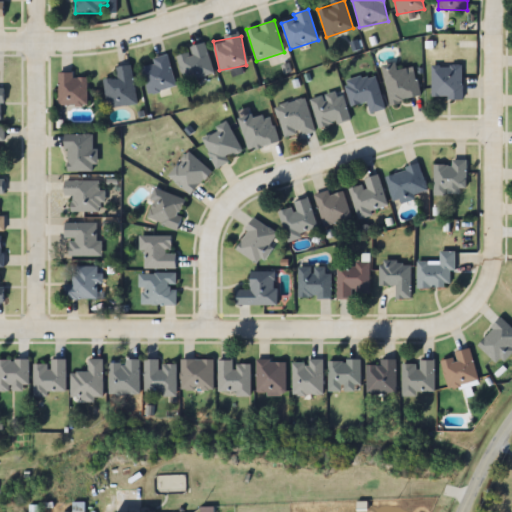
[(189,48),(190,52),(177,56),(185,83),(214,75),(205,43),(189,48)]
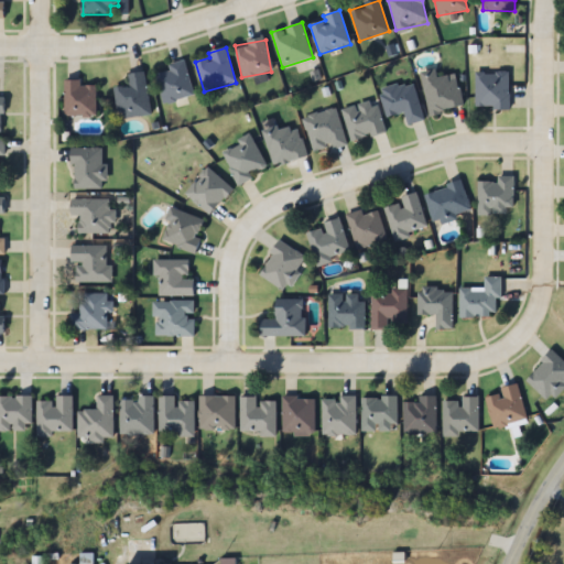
[(155,75),(163,105),(194,96),(185,61),(169,65),(170,71),(155,75)]
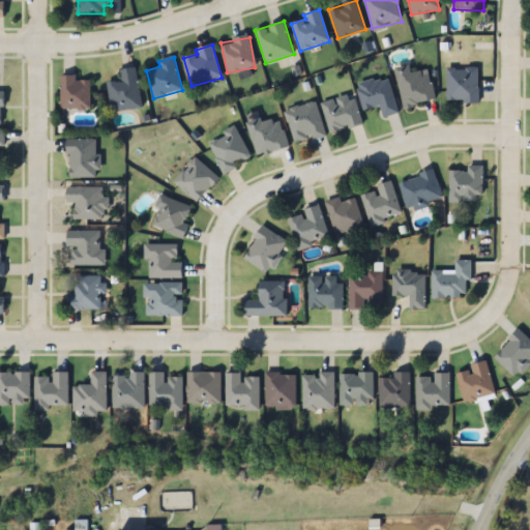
[(428,69),(412,74),(410,64),(395,68),(405,108),(435,100),(428,69)]
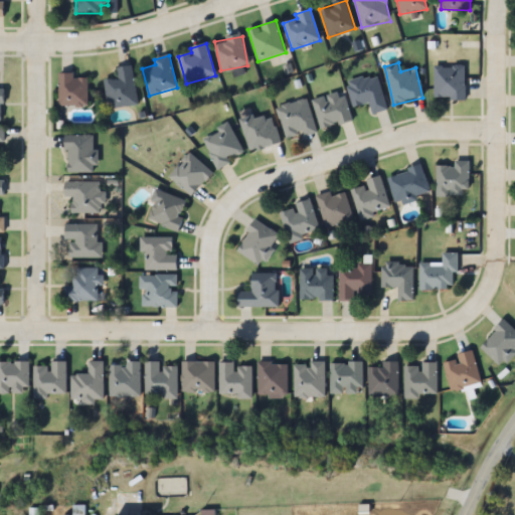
[(435,65),(435,100),(465,100),(465,65),(435,65)]
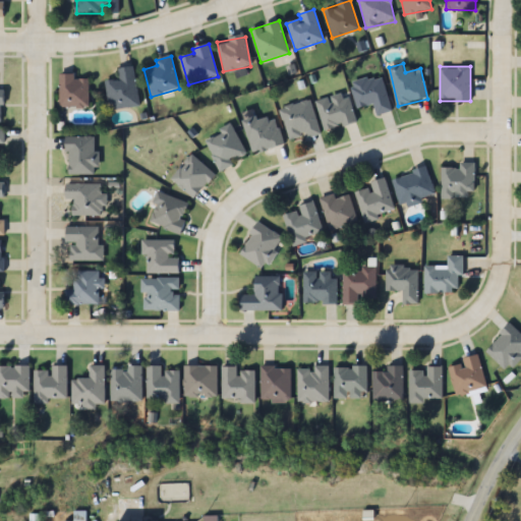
[(106,81),(109,110),(138,106),(134,67),(118,69),(119,80),(106,81)]
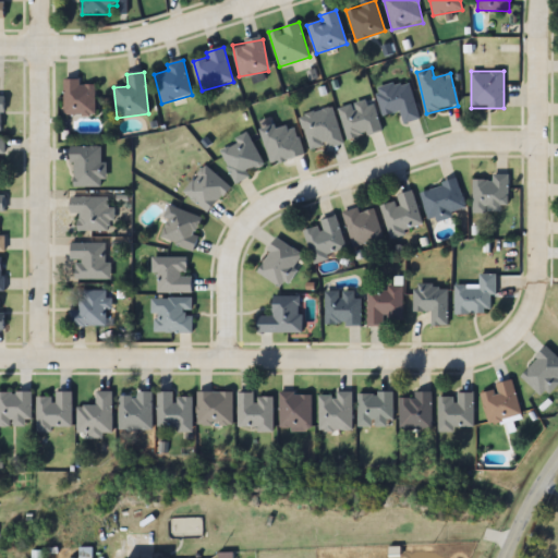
[(80,80),(64,80),(64,116),(95,116),(95,84),(80,84),(80,80)]
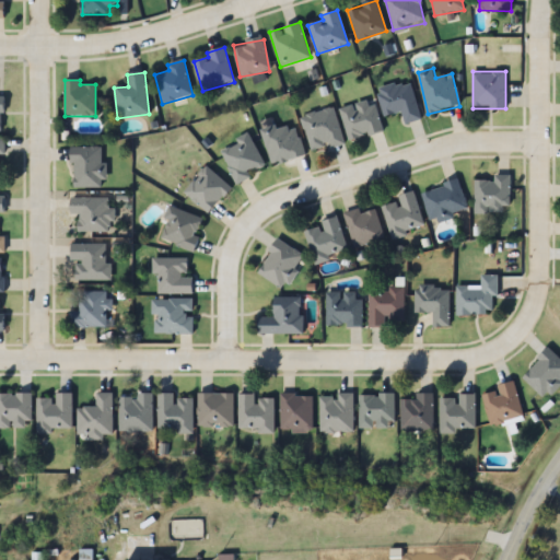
[(410,80),(376,90),(385,117),(401,112),(406,125),(422,119),(410,80)]
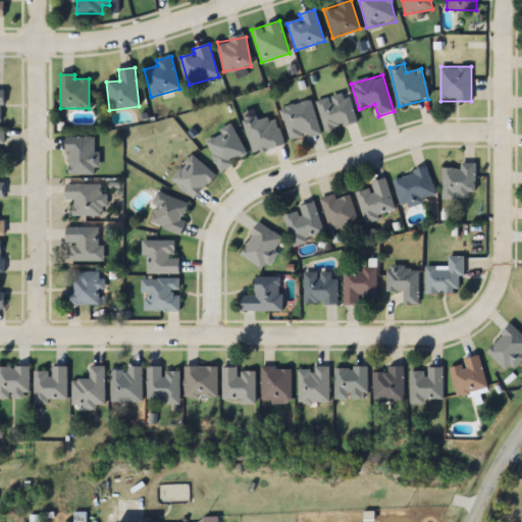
[(316,102),(326,133),(357,122),(347,92),(316,102)]
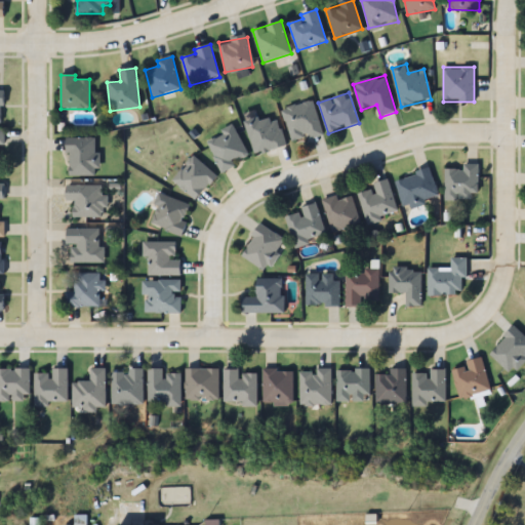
[(323,134),(312,99),(282,110),(292,144),(323,134)]
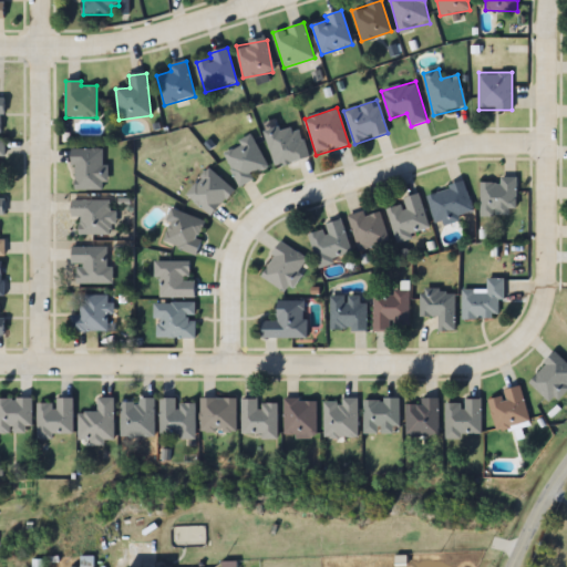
[(276,167),(309,157),(297,122),(265,132),(276,167)]
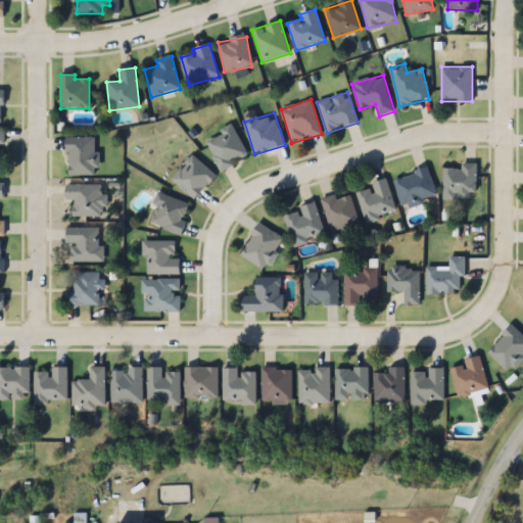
[(247,158),(233,126),(205,138),(220,171),(247,158)]
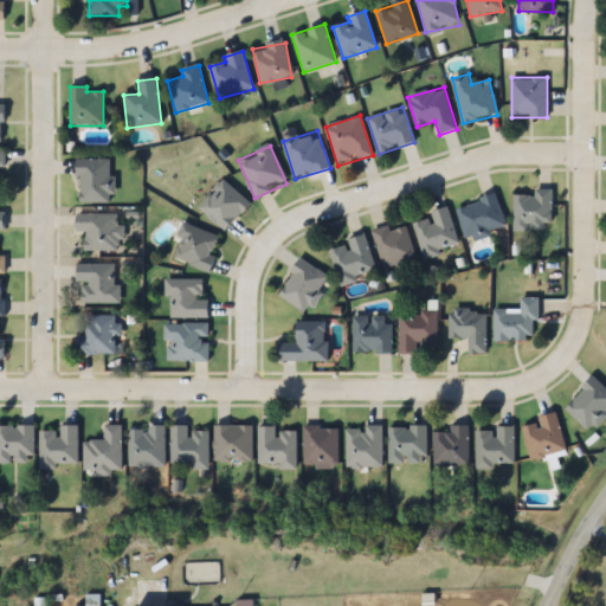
[(77,204),(113,204),(113,160),(77,160),(77,204)]
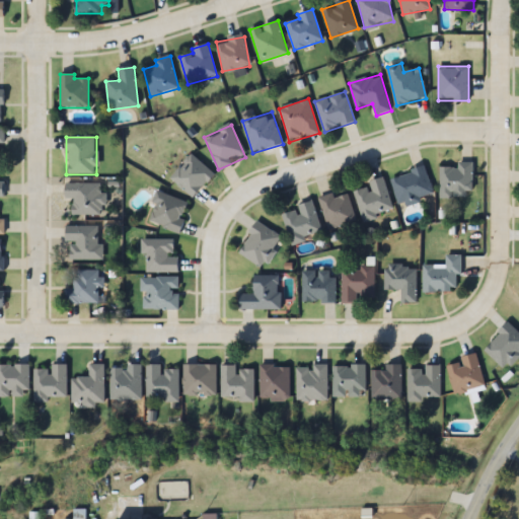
[(170,174),(191,198),(214,177),(194,154),(170,174)]
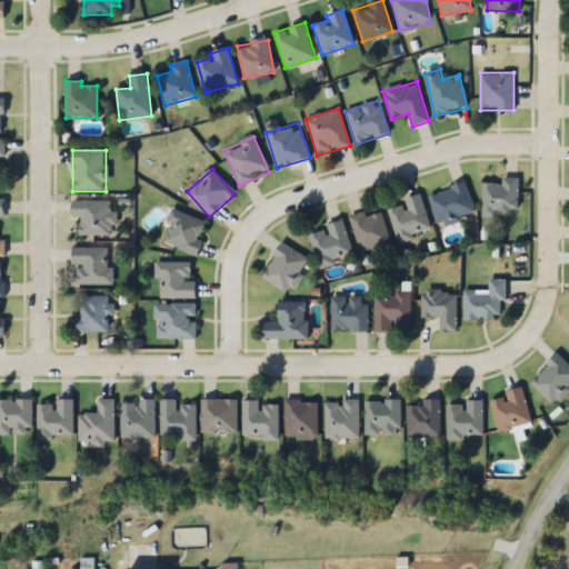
[(482,183),(482,216),(518,216),(518,178),(501,178),(501,183),(482,183)]
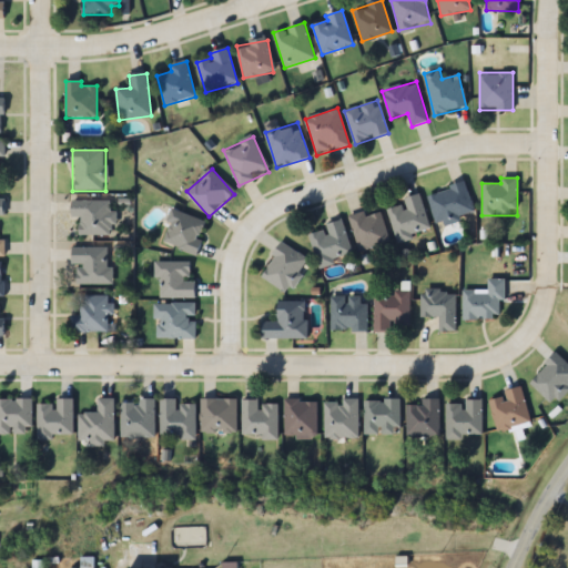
[(475,214),(465,183),(427,195),(436,225),(475,214)]
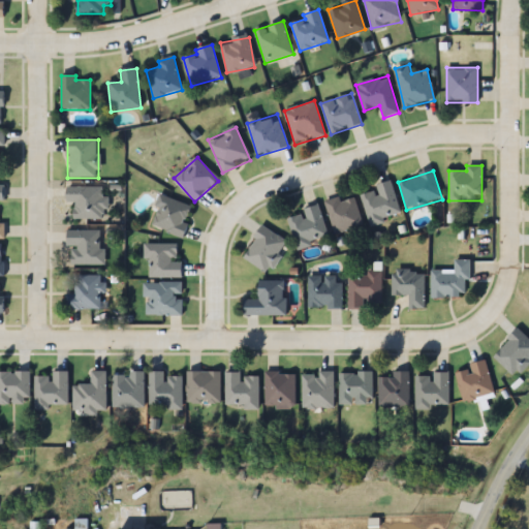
[(401,215),(391,182),(375,186),(376,190),(361,194),(370,224),(401,215)]
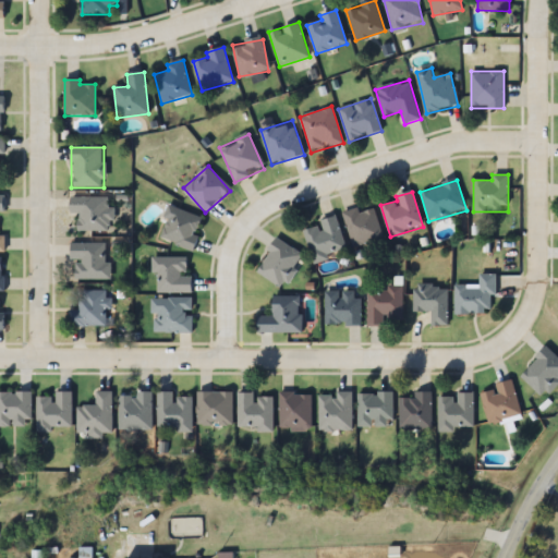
[(70,216),(76,216),(76,230),(111,230),(111,197),(70,197),(70,216)]
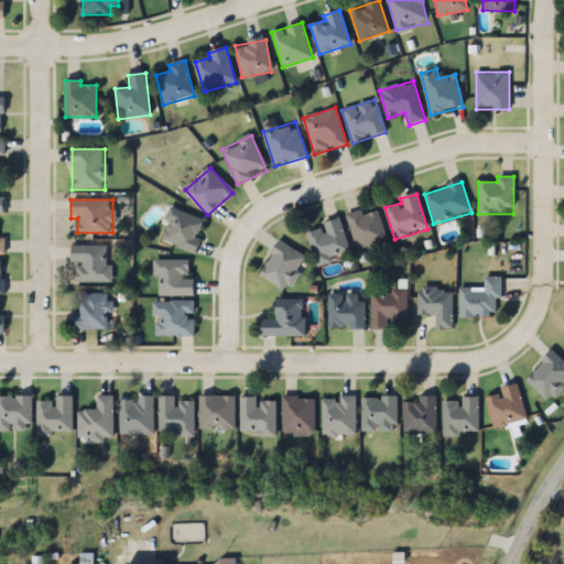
[(159,241),(195,253),(206,220),(170,208),(159,241)]
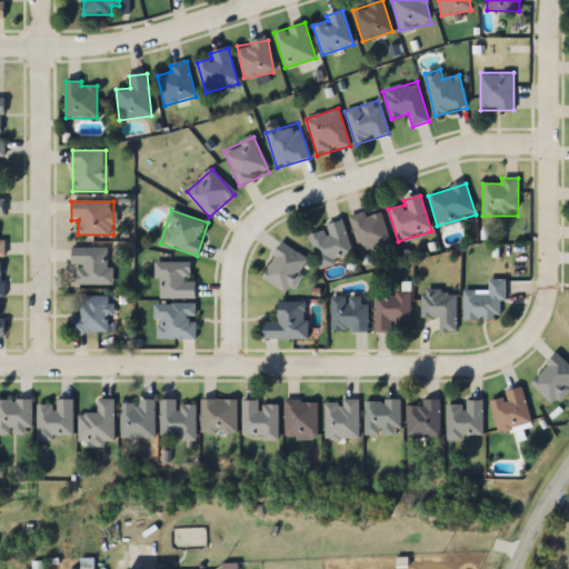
[(363,212),(348,217),(359,252),(390,242),(380,211),(365,216),(363,212)]
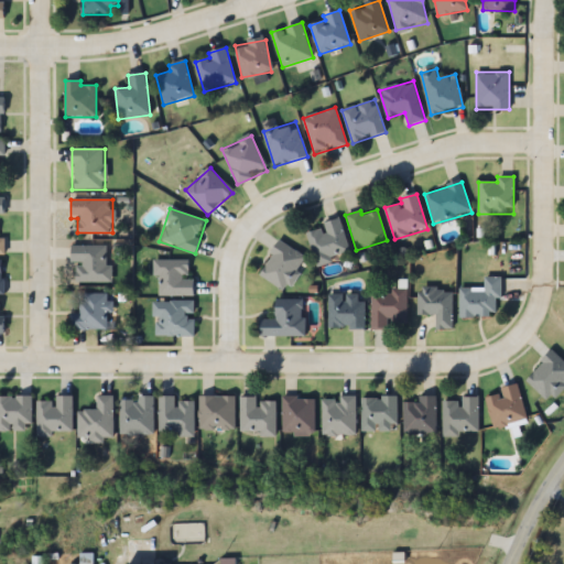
[(340,219),(324,224),(324,227),(306,231),(315,264),(349,255),(340,219)]
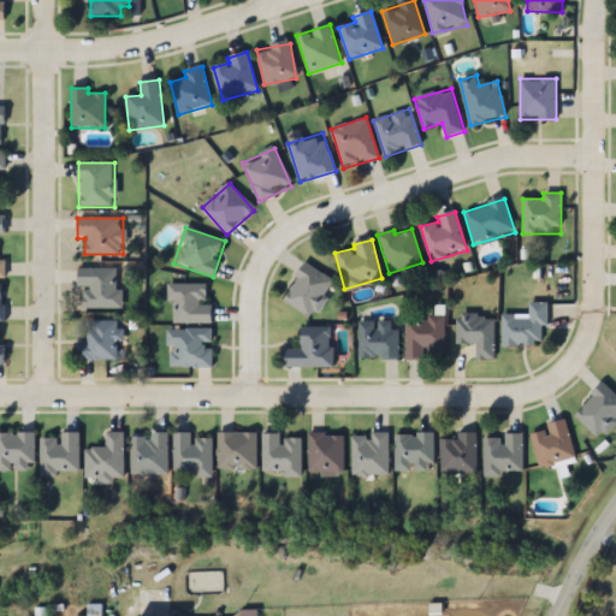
[(283,301),(312,318),(333,280),(304,264),(283,301)]
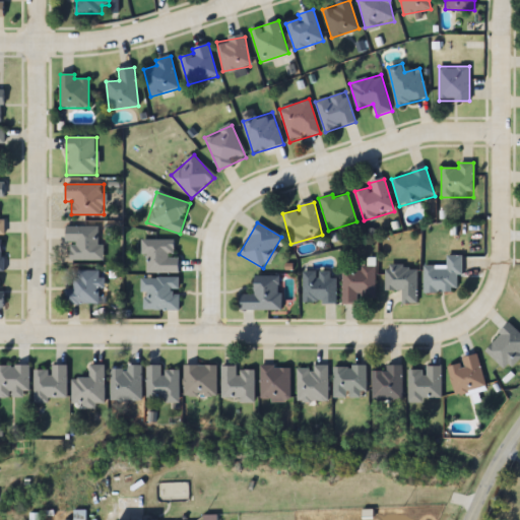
[(65,242),(69,242),(69,260),(102,260),(102,225),(65,225),(65,242)]
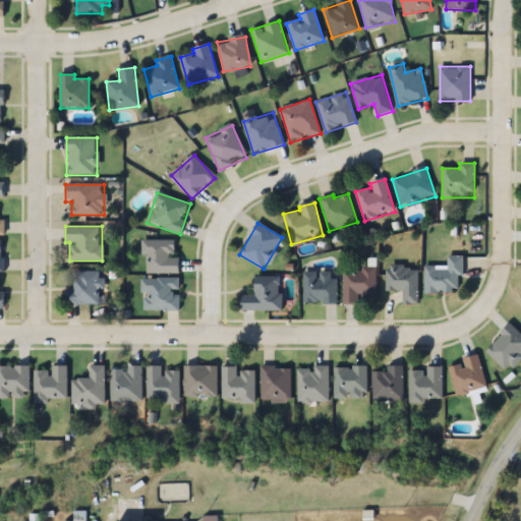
[(146,274),(180,274),(180,257),(175,257),(176,240),(142,240),(142,254),(147,254),(146,274)]
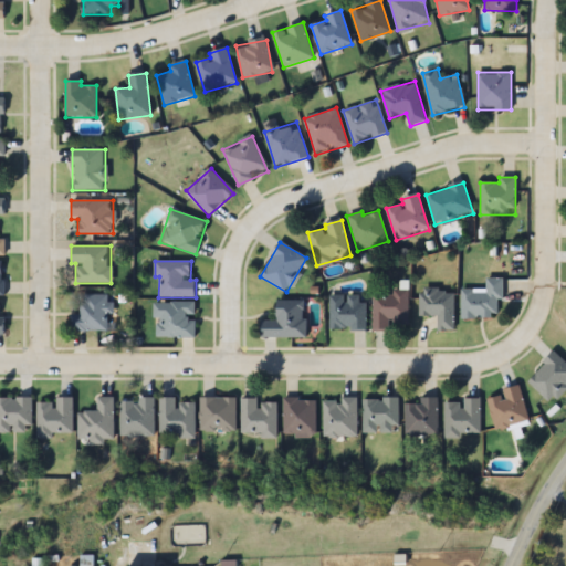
[(502,278),(486,278),(486,290),(461,290),(461,318),(502,318),(502,278)]
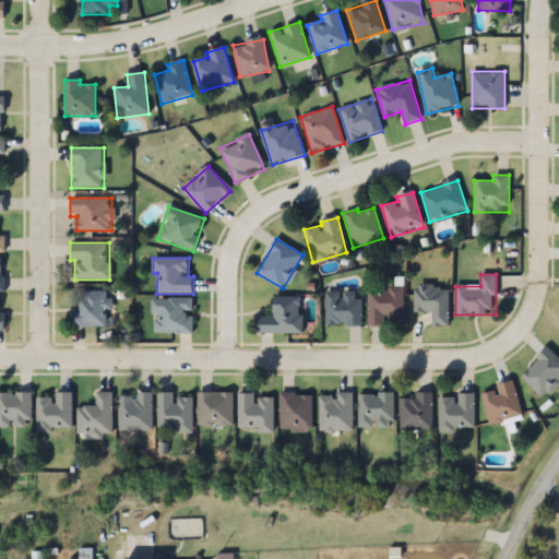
[(403,286),(388,286),(388,290),(367,290),(367,324),(403,324),(403,286)]
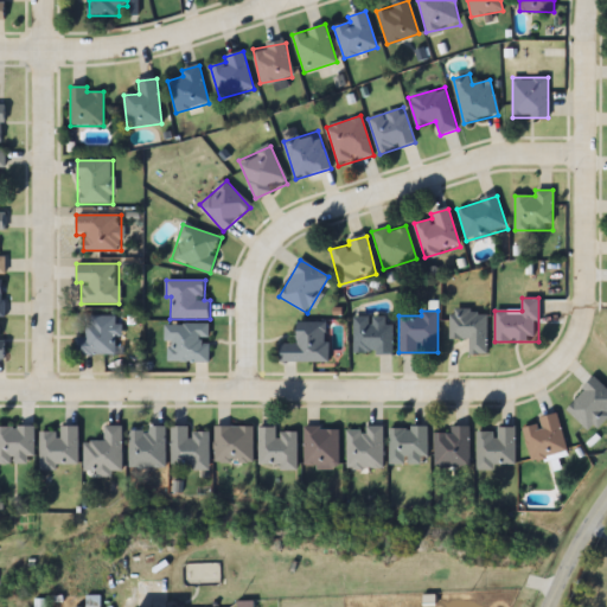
[(470,355),(487,355),(487,311),(451,311),(451,339),(470,339),(470,355)]
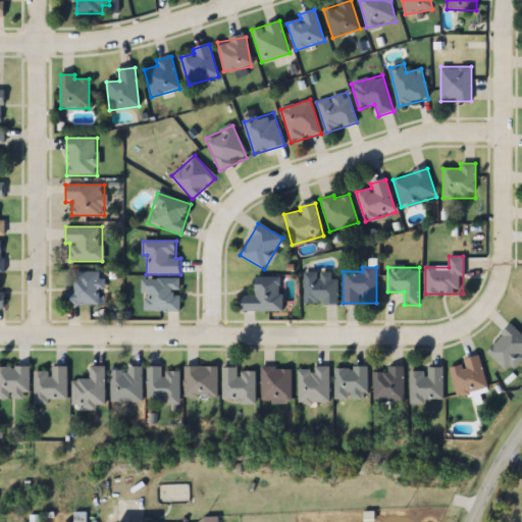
[(65,291),(65,305),(101,305),(101,271),(75,271),(75,291),(65,291)]
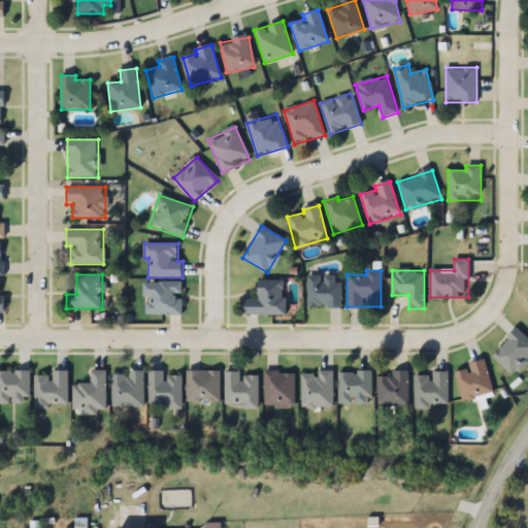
[(307,276),(307,308),(341,308),(341,276),(307,276)]
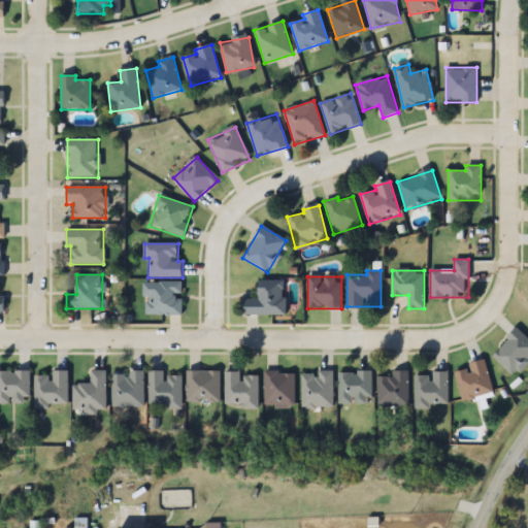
[(244,316),(285,316),(285,281),(258,281),(258,299),(244,299),(244,316)]
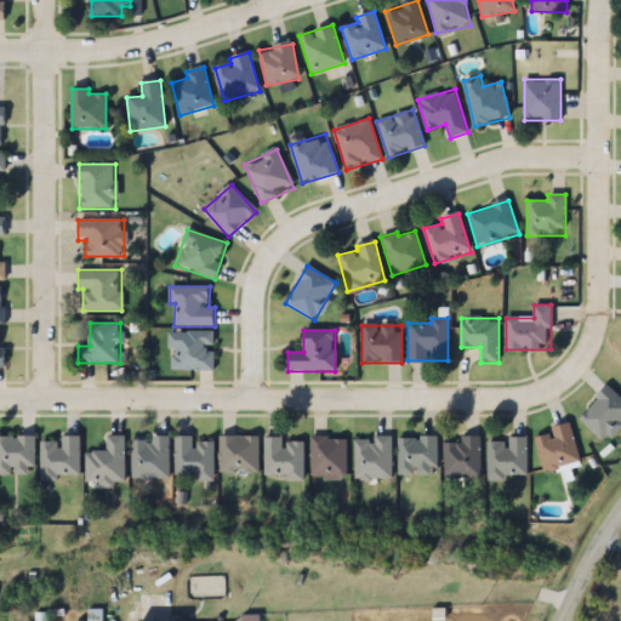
[(215,370),(215,331),(170,331),(170,370),(215,370)]
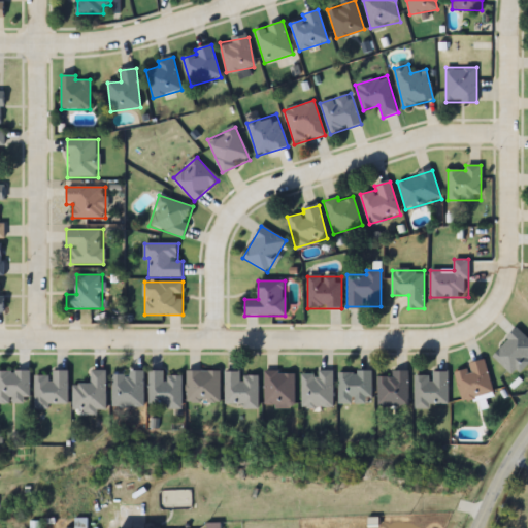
[(527,365),(527,337),(519,329),(492,355),(516,377),(527,365)]
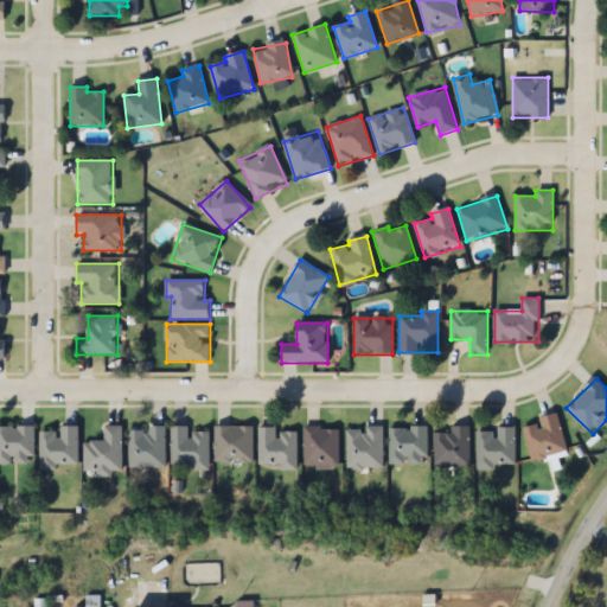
[(567,453),(558,415),(522,425),(531,461),(567,453)]
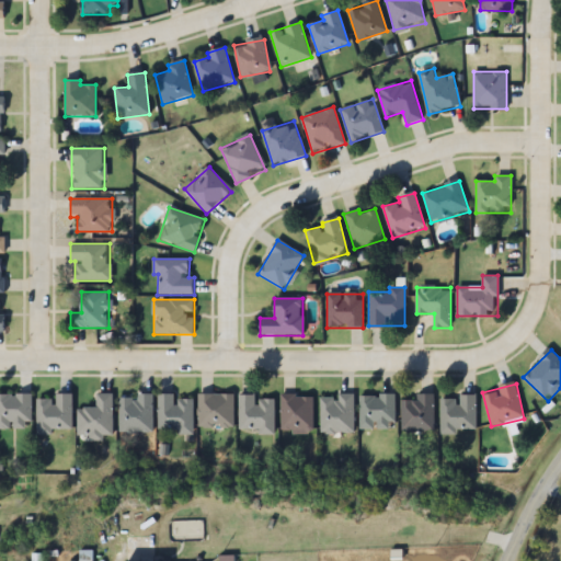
[(78,408),(78,437),(113,437),(113,393),(96,393),(96,408),(78,408)]
